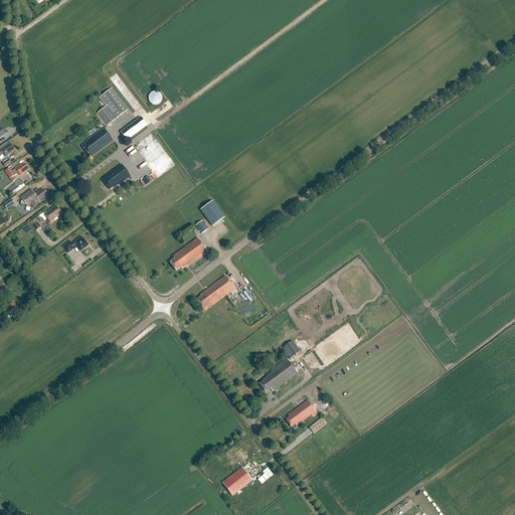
[(98,114),(108,126),(129,110),(112,89),(100,99),(107,107),(98,114)]
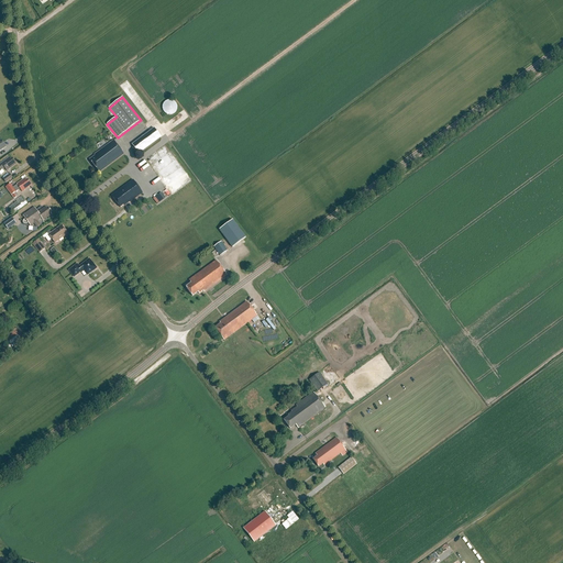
[(163,100),(163,114),(176,114),(176,100),(163,100)]
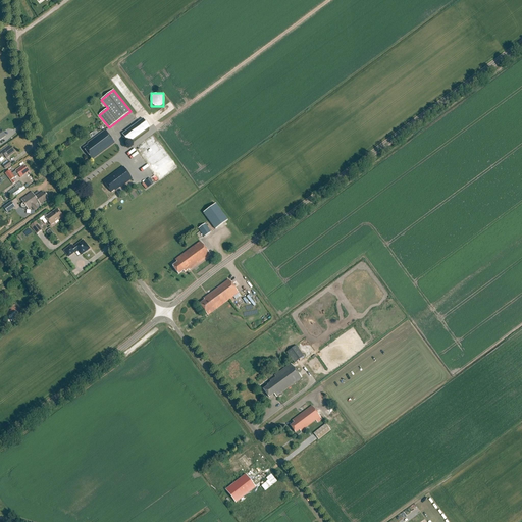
[(143,119),(122,135),(128,143),(149,127),(143,119)]
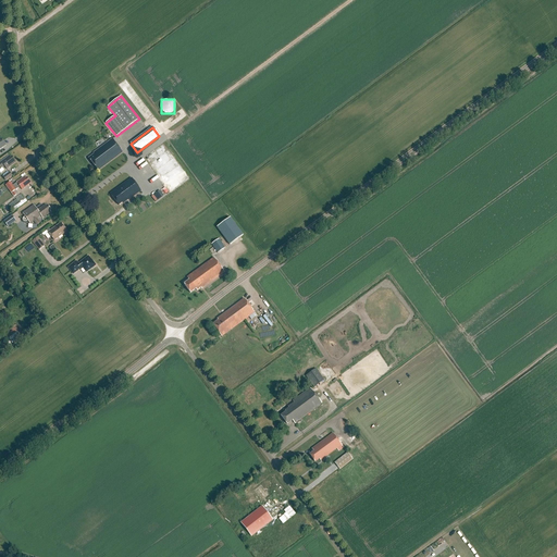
[(122,153),(112,139),(94,153),(95,155),(88,158),(98,171),(122,153)]
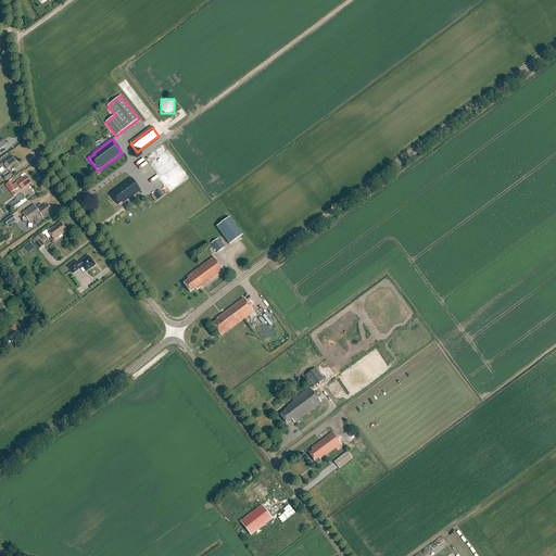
[(7,168),(14,163),(13,162),(15,161),(12,155),(10,156),(9,155),(0,161),(0,167),(1,168),(4,166),(7,168)]
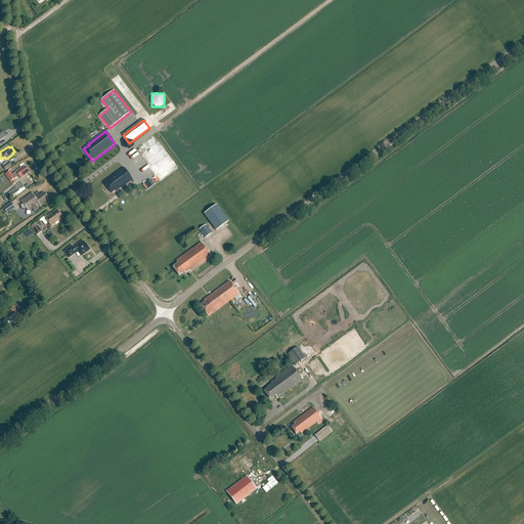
[(9,162),(2,167),(5,170),(11,166),(9,162)]
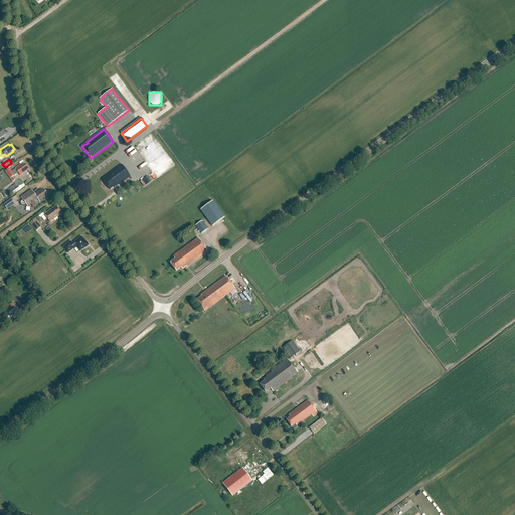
[(9,168),(5,171),(10,179),(18,173),(20,175),(27,170),(26,169),(27,168),(24,164),(23,165),(22,163),(15,169),(12,172),(9,168)]
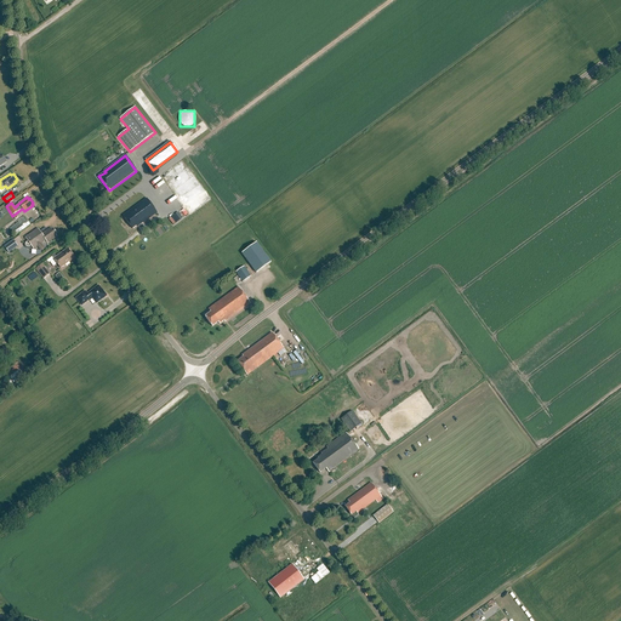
[(146,199),(123,216),(132,229),(136,226),(137,227),(144,222),(157,214),(146,199)]
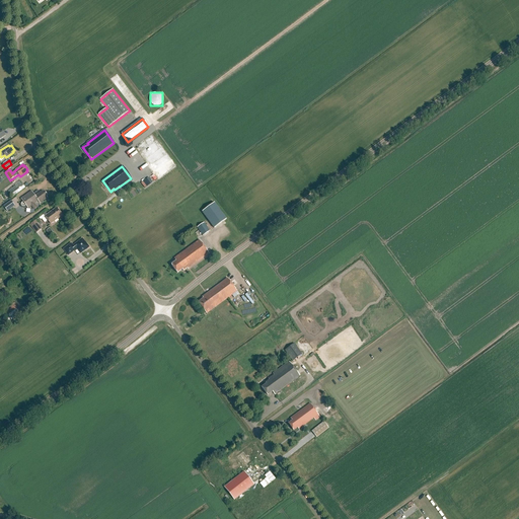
[(9,190),(14,197),(25,188),(20,181),(9,190)]
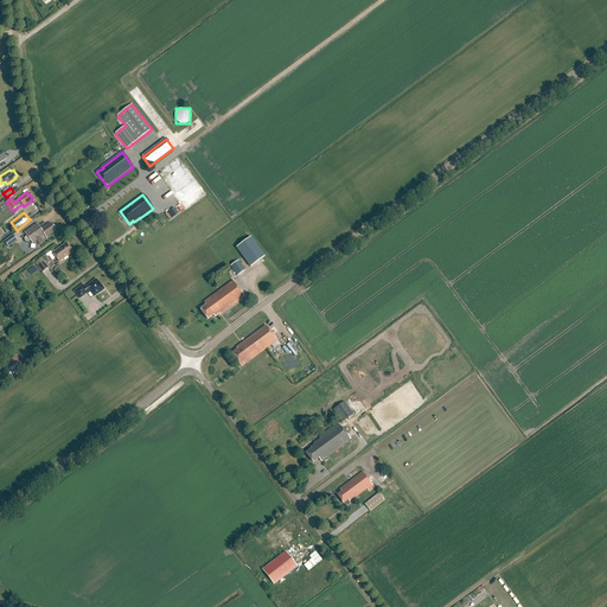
[(25,232),(27,235),(25,237),(24,238),(24,241),(25,243),(27,244),(29,243),(31,242),(33,244),(37,241),(40,246),(44,243),(40,238),(45,235),(46,237),(55,231),(53,229),(55,229),(51,223),(50,224),(49,223),(40,229),(37,224),(25,232)]
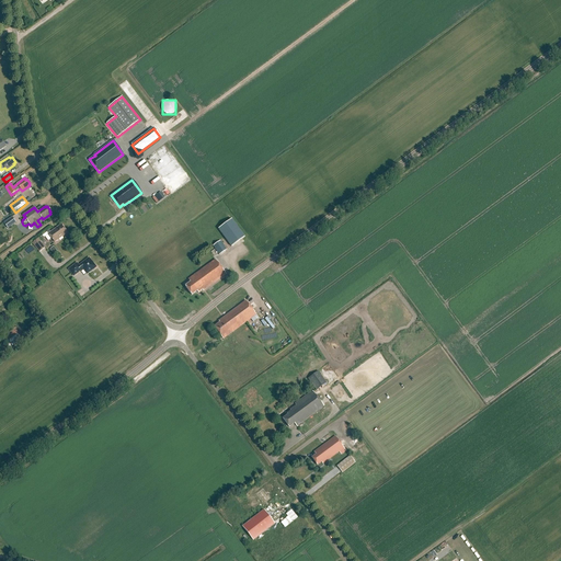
[(8,229),(15,221),(12,217),(3,224),(8,229)]
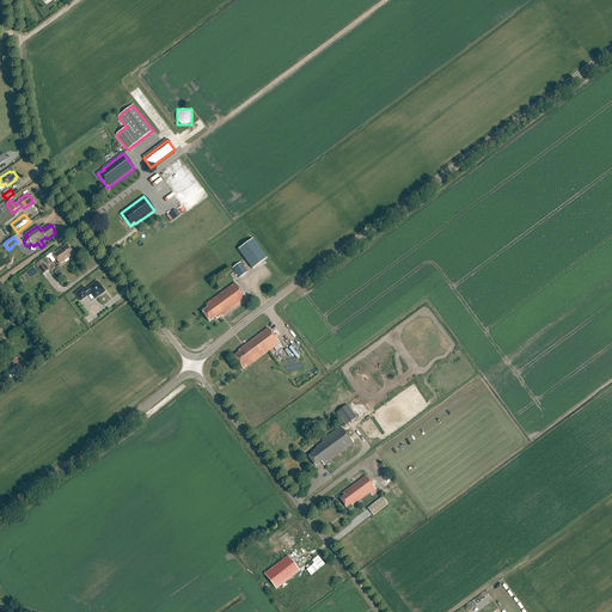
[(268,258),(254,239),(238,250),(252,269),(268,258)]
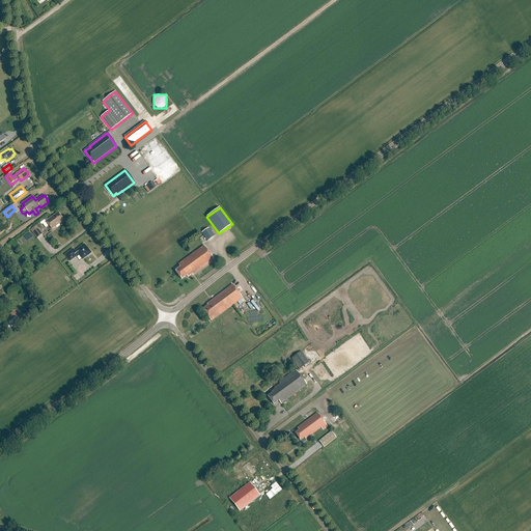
[(49,226),(51,229),(64,221),(58,213),(48,220),(47,218),(39,222),(42,225),(43,224),(46,228),(49,226)]
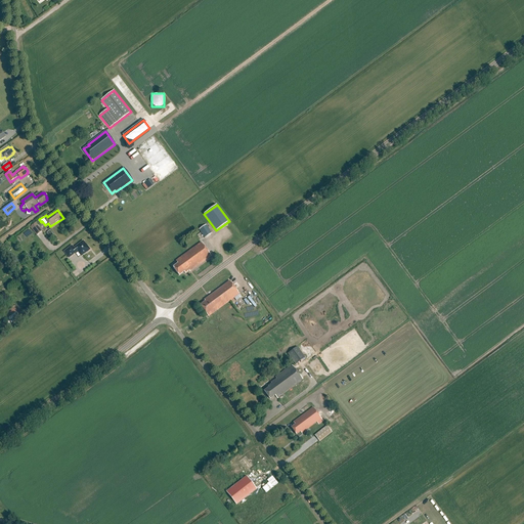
[(43,231),(37,224),(36,223),(30,227),(37,235),(43,231)]
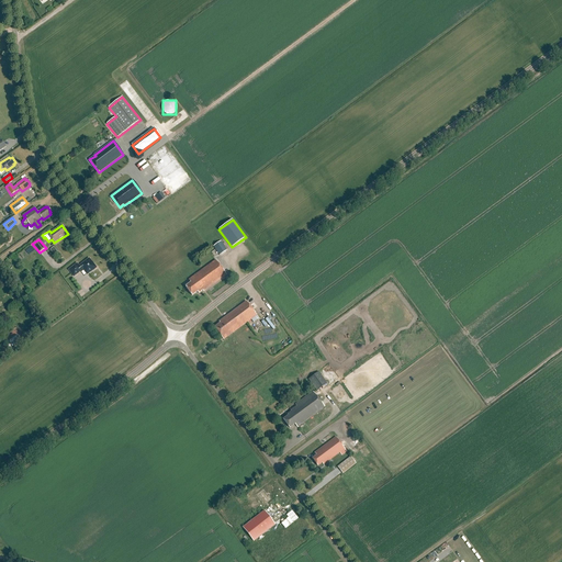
[(221,242),(213,247),(220,256),(227,250),(221,242)]
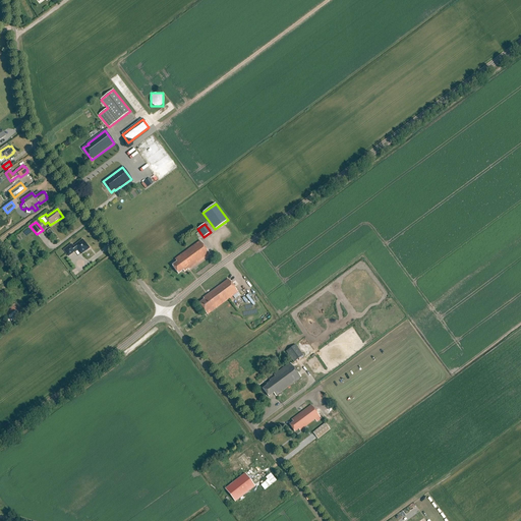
[(85,250),(89,248),(87,245),(81,240),(72,247),(71,244),(64,250),(63,250),(68,255),(76,249),(80,254),(85,250)]
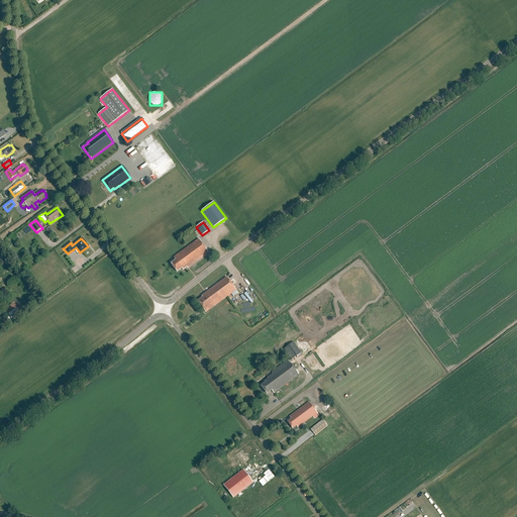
[(176,261),(171,264),(177,272),(182,269),(183,270),(187,268),(187,269),(208,252),(198,239),(174,257),(176,261)]
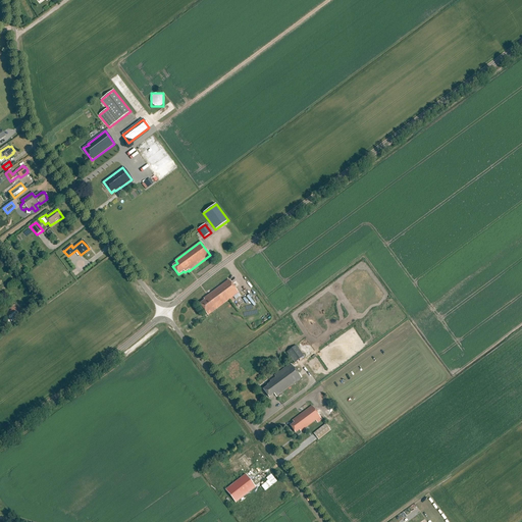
[(204,300),(199,304),(208,316),(233,297),(236,300),(241,296),(231,282),(229,279),(208,295),(207,296),(203,299),(204,300)]
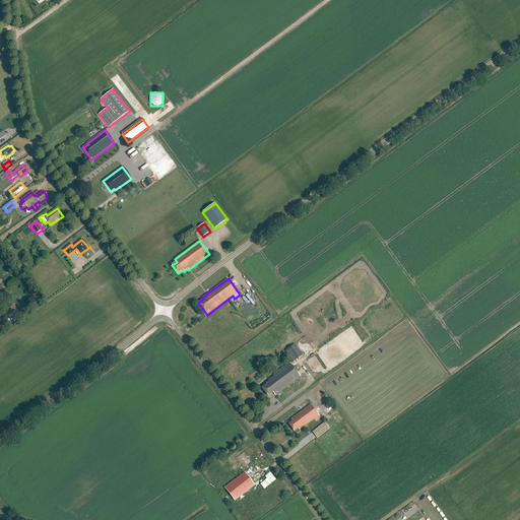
[(303,354),(295,344),(285,351),(293,362),(303,354)]
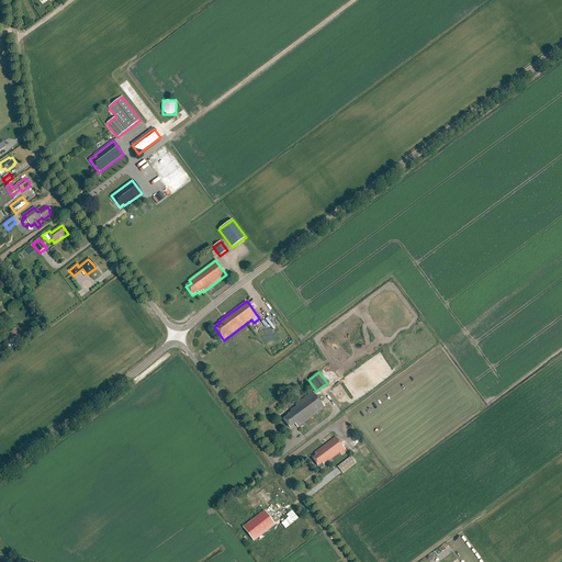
[(288,415),(283,419),(290,428),(295,425),(298,427),(304,423),(325,407),(313,392),(295,404),(296,406),(290,411),(291,412),(288,414),(288,415)]
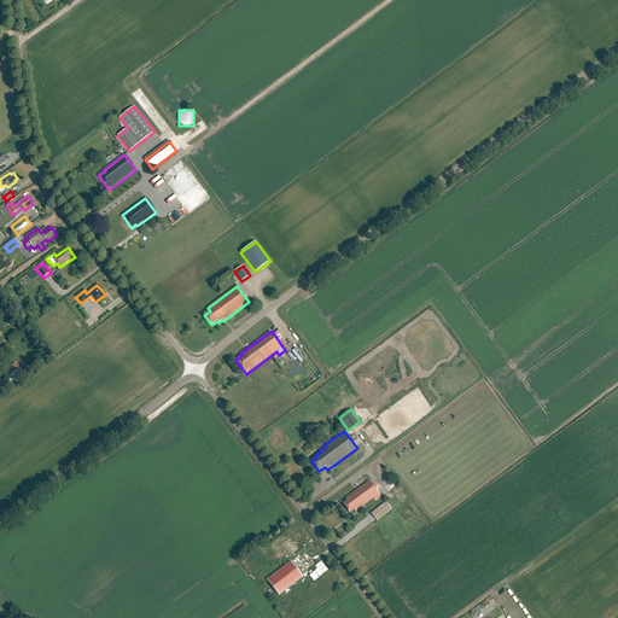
[(382,497),(369,482),(345,499),(348,501),(343,505),(349,513),(354,509),(356,512),(373,499),(375,501),(382,497)]
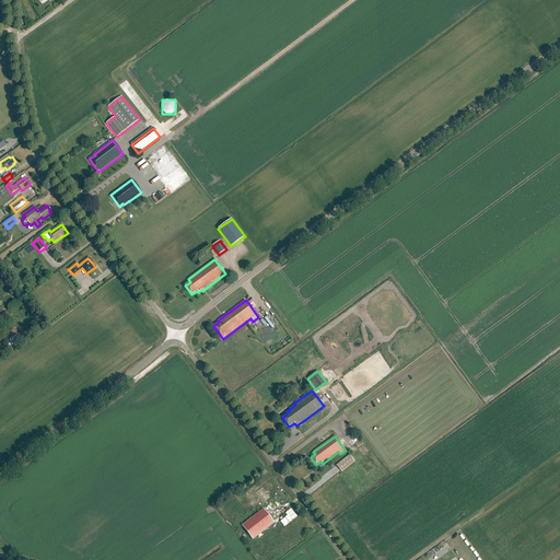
[(354,463),(349,456),(337,466),(341,473),(354,463)]
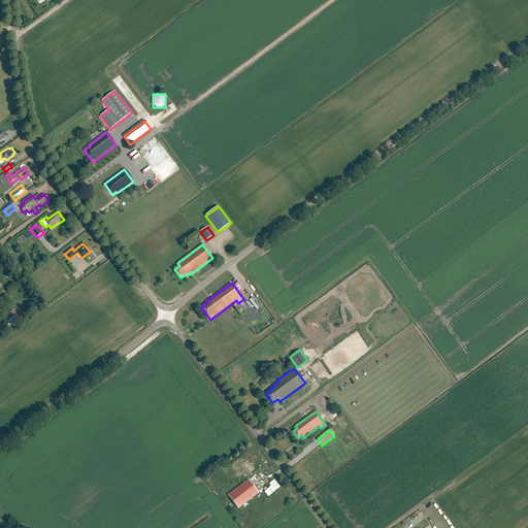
[(259,493),(249,480),(228,496),(238,509),(259,493)]
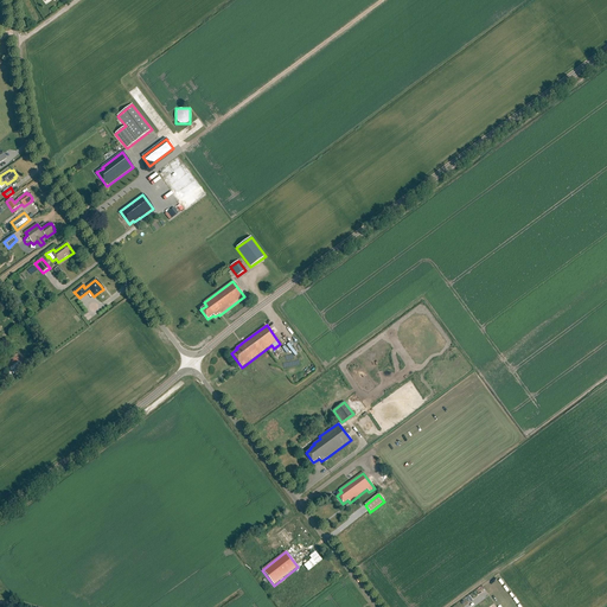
[(312,560),(304,566),(308,572),(321,561),(315,553),(310,556),(312,560)]
